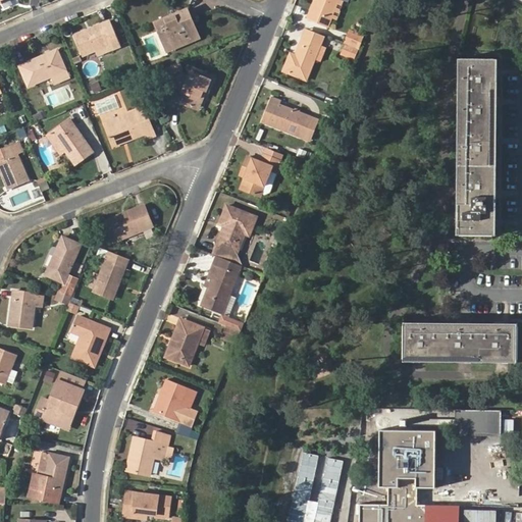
[(331,19),(337,4),(338,0),(315,0),(307,20),(327,29),(331,19)]
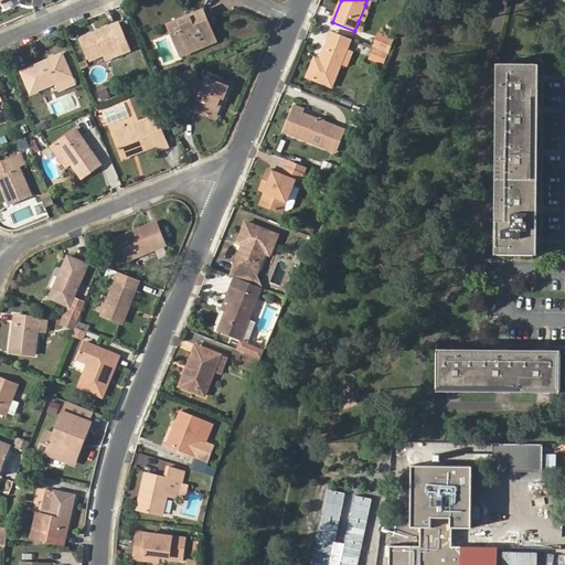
[(369,7),(365,4),(359,21),(362,22),(369,7)]
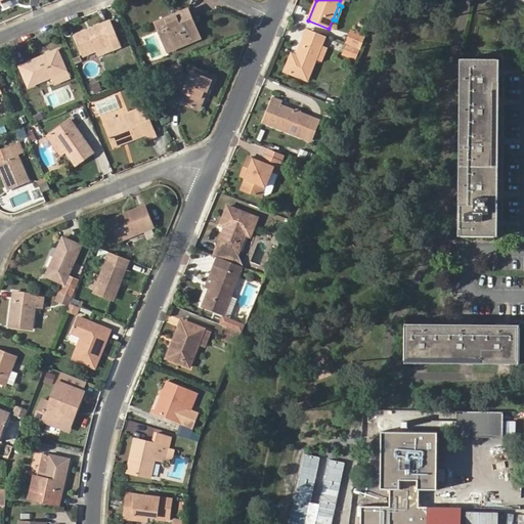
[(157,23),(161,32),(168,30),(175,48),(197,39),(189,20),(193,18),(189,10),(157,23)]
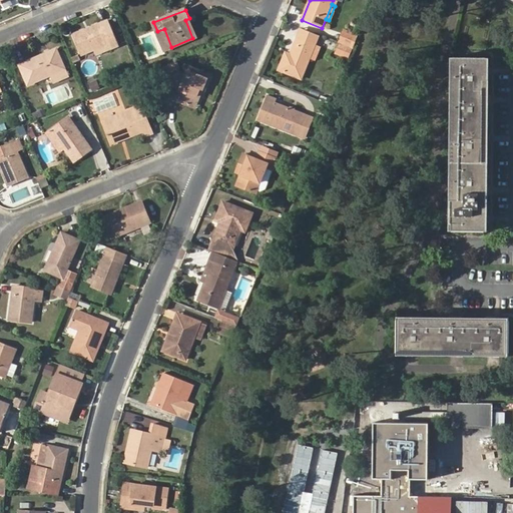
[(196,37),(189,18),(185,20),(192,38),(196,37)]
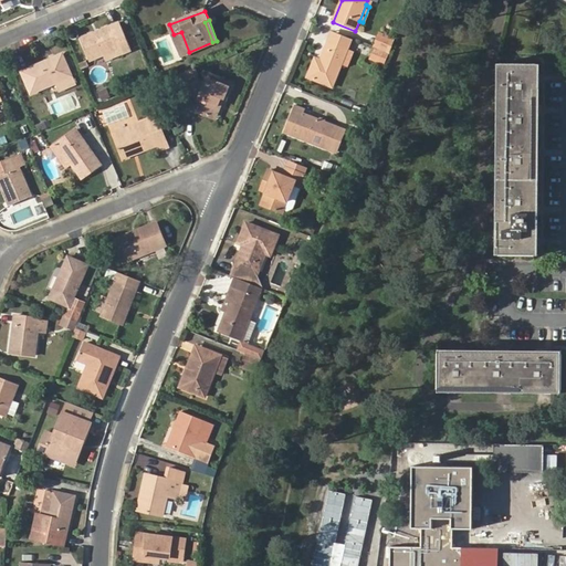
[(119,48),(122,53),(132,50),(119,23),(82,39),(91,60),(104,54),(119,48)]
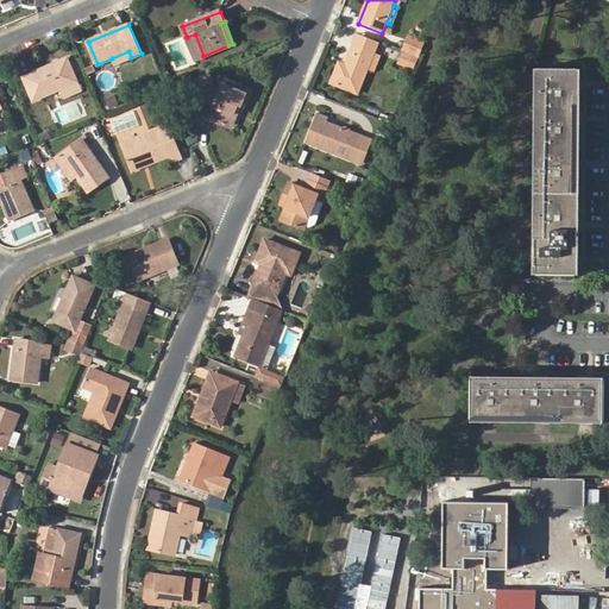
[(195,35),(187,37),(196,58),(203,56),(195,35)]
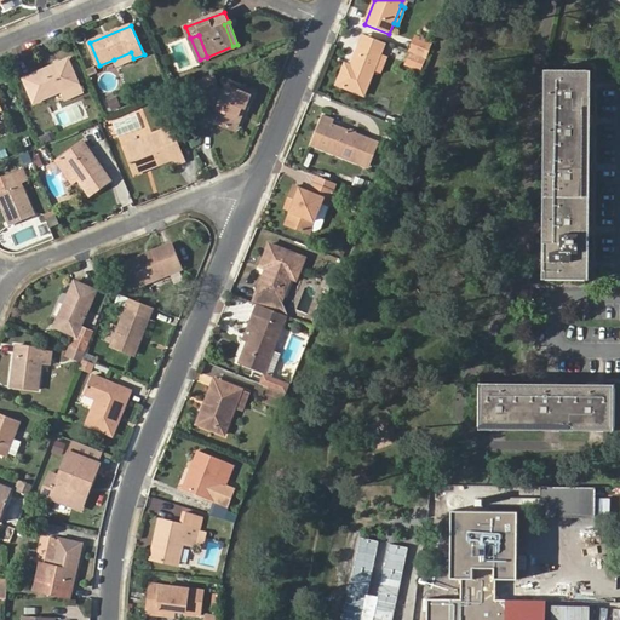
[(428,49),(414,42),(409,53),(423,59),(428,49)]
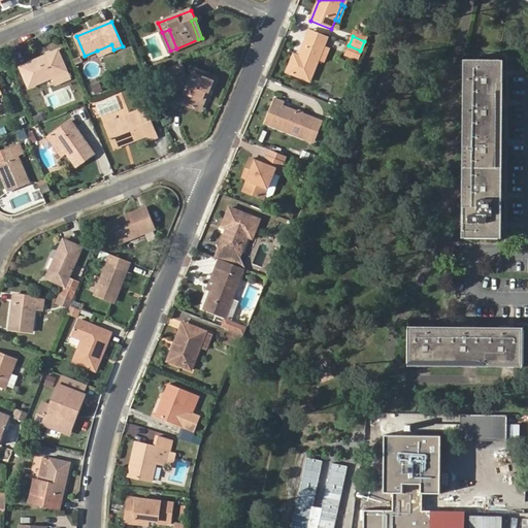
[(286,75),(309,85),(325,48),(305,41),(298,59),(293,57),(286,75)]
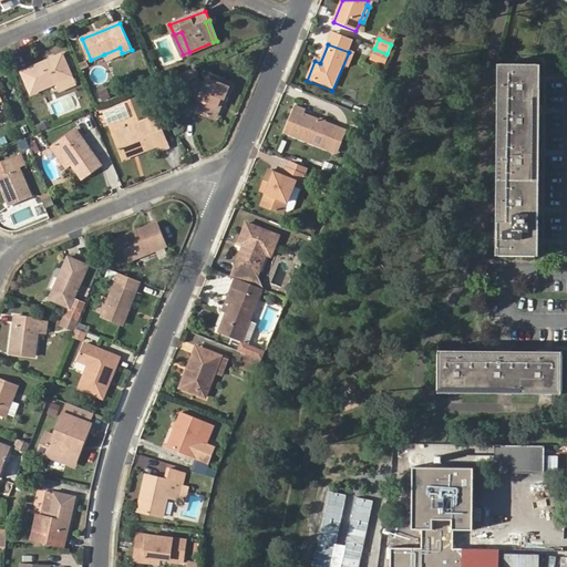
[(106,60),(122,53),(120,48),(104,54),(106,60)]
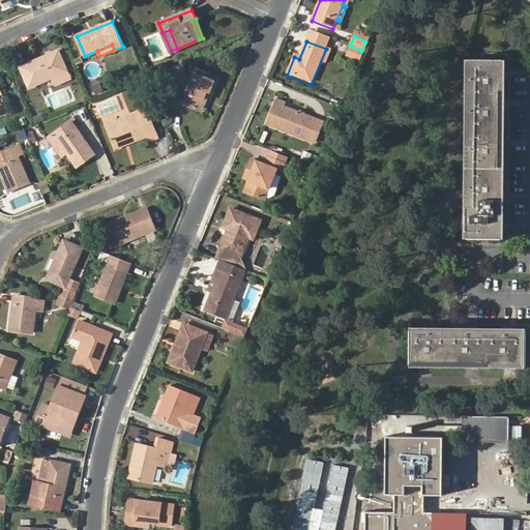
[(360,53),(350,49),(346,58),(356,62),(360,53)]
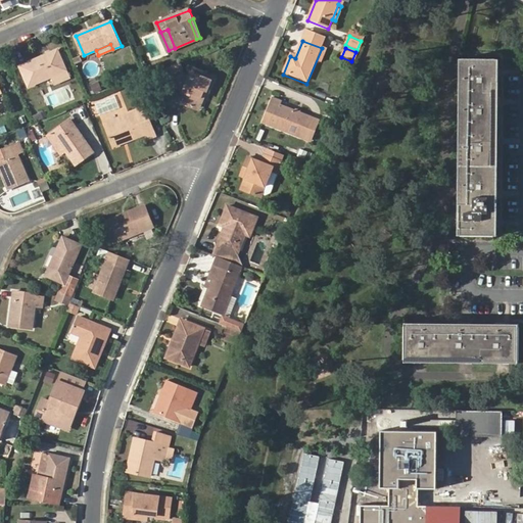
[(20,66),(30,87),(67,70),(58,50),(20,66)]
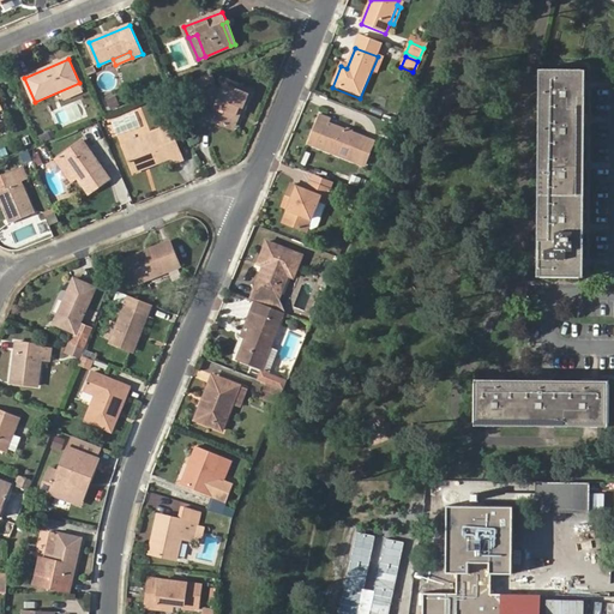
[(575,67),(537,67),(536,245),(537,274),(573,274),(575,67)]
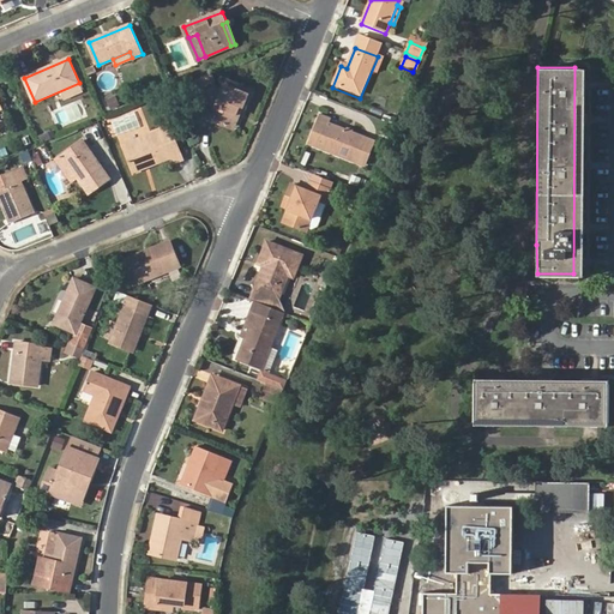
[(240,104),(244,107),(246,108),(254,90),(229,79),(218,103),(210,100),(204,115),(232,126),(240,104)]
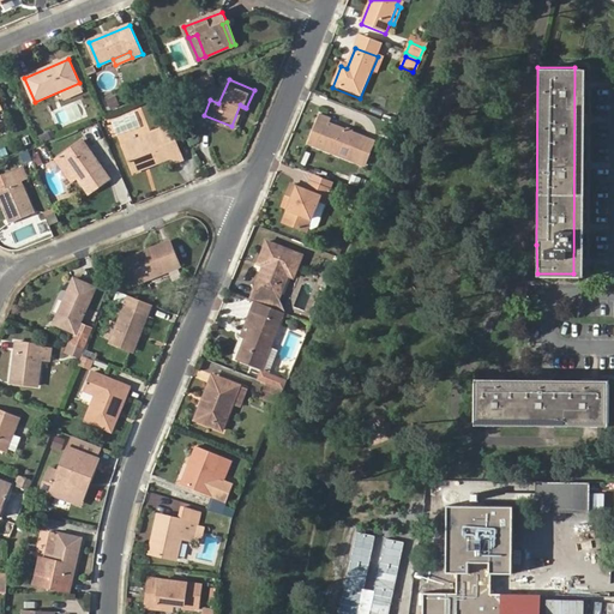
[(234,127),(244,107),(240,104),(232,126),(234,127)]
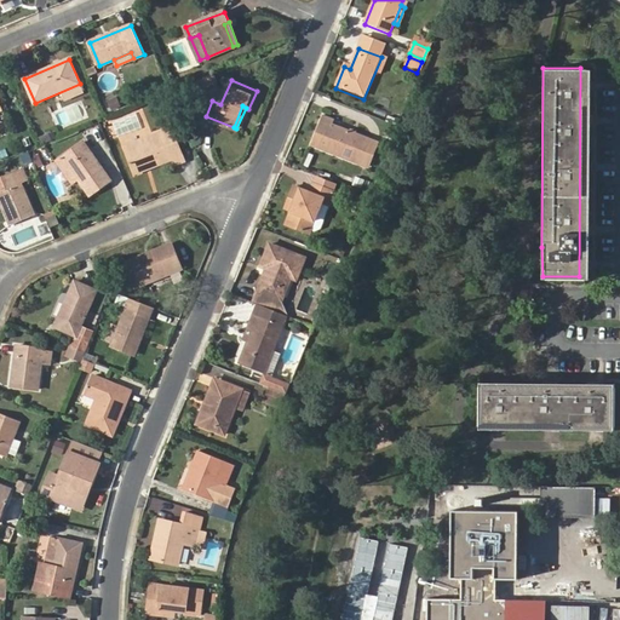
[(323,116),(311,147),(360,166),(369,142),(331,126),(333,121),(323,116)]
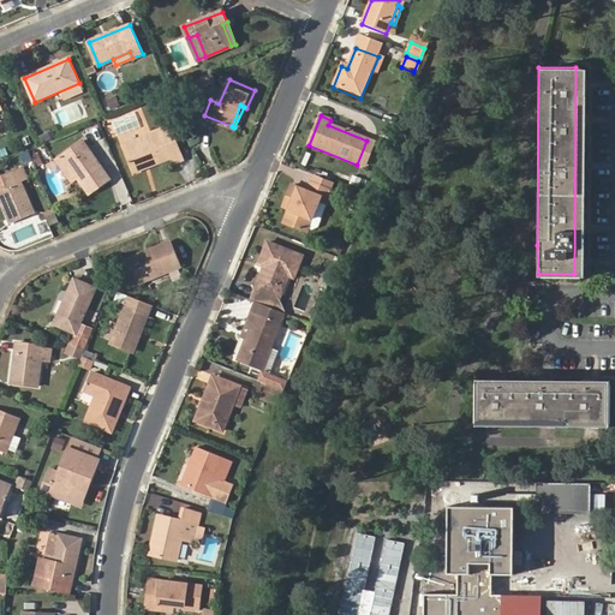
[(125,145),(133,168),(148,163),(149,167),(173,157),(175,163),(184,160),(177,138),(167,142),(163,131),(125,145)]
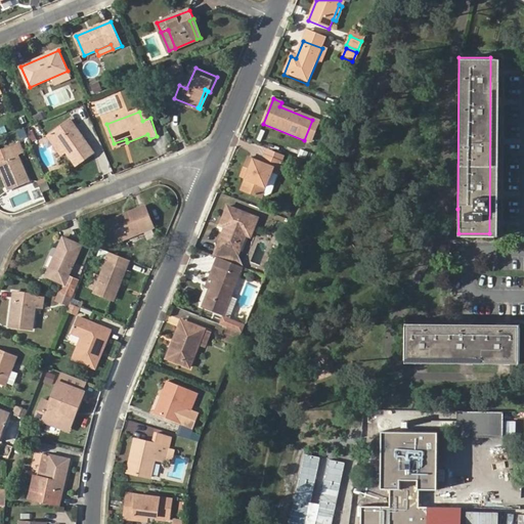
[(47,136),(61,156),(68,151),(77,165),(93,153),(72,120),(47,136)]
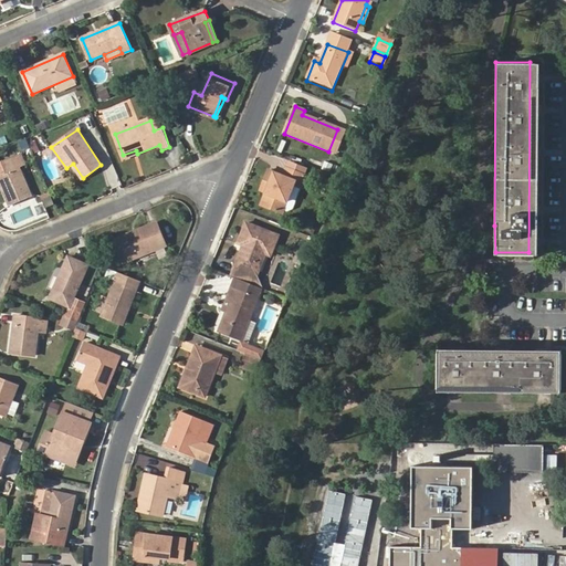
[(0,181),(11,207),(32,197),(20,168),(23,166),(19,156),(0,164),(0,181)]
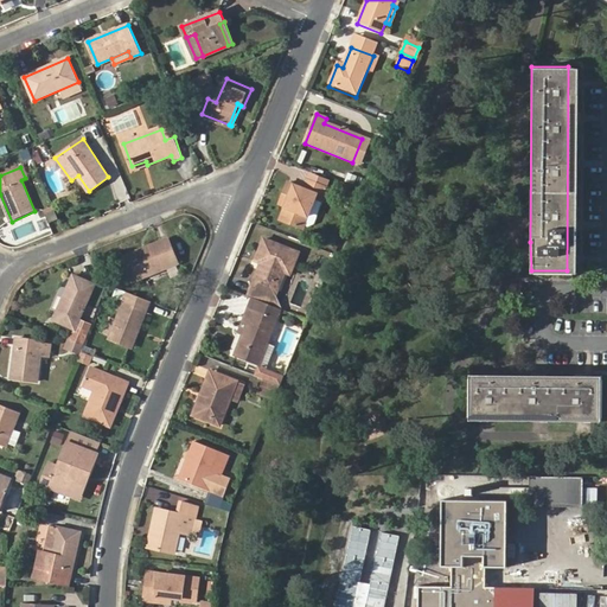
[(330,178),(313,171),(308,181),(325,190),(330,178)]
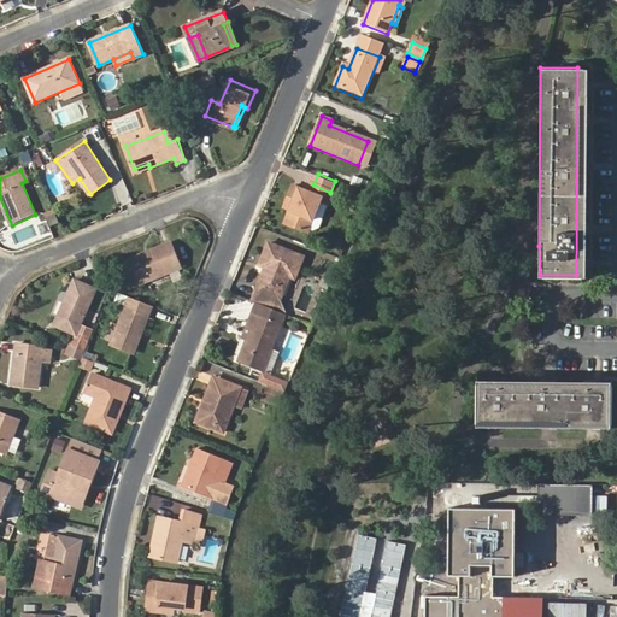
[(292,204),(289,211),(283,223),(307,233),(319,204),(327,206),(333,194),(311,184),(307,193),(293,187),(287,201),(292,204)]
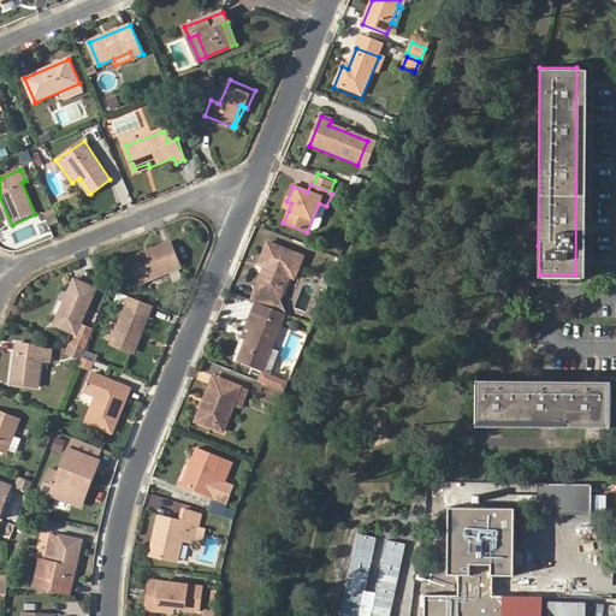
[(60,223),(57,213),(47,217),(51,226),(60,223)]
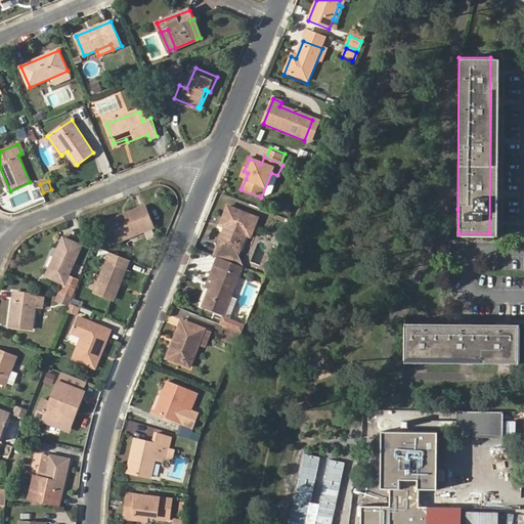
[(145,206),(123,214),(124,217),(146,208),(145,206)]
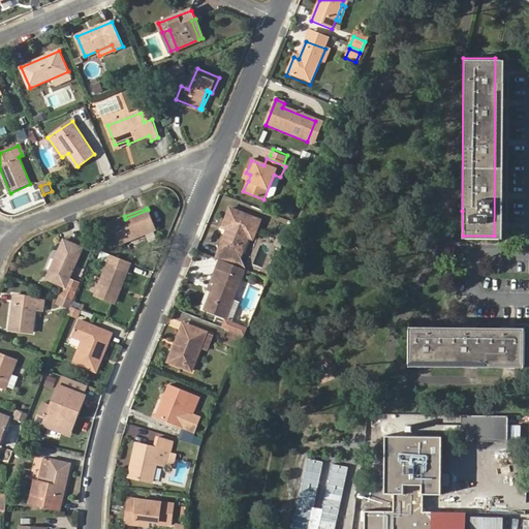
[(245,270),(239,256),(247,236),(252,239),(259,221),(229,208),(222,225),(226,227),(228,228),(227,234),(224,232),(214,256),(221,259),(245,270)]
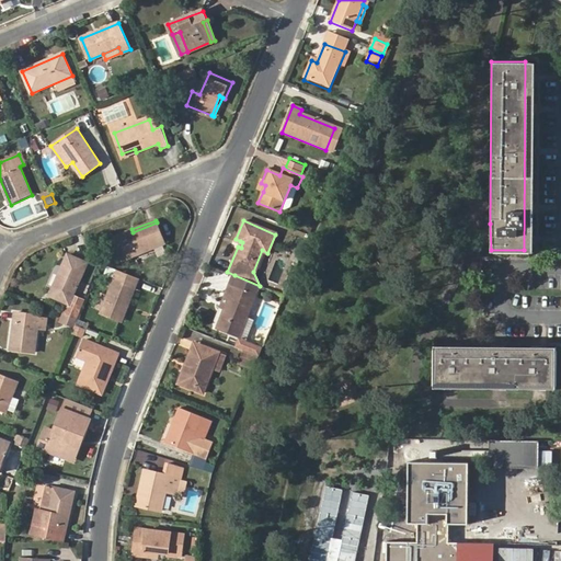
[(133,232),(132,229),(114,237),(123,259),(165,242),(157,222),(133,232)]
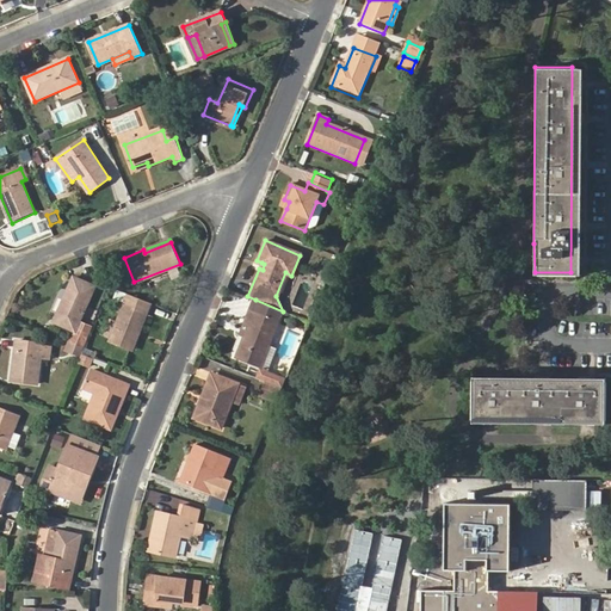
[(326,287),(329,277),(322,273),(319,283),(326,287)]
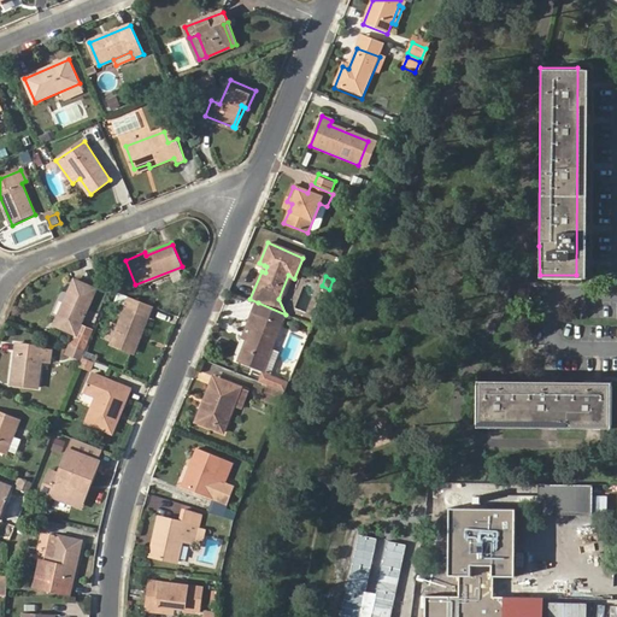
[(75,280),(56,324),(76,333),(71,344),(83,348),(86,350),(94,329),(82,323),(97,289),(75,280)]
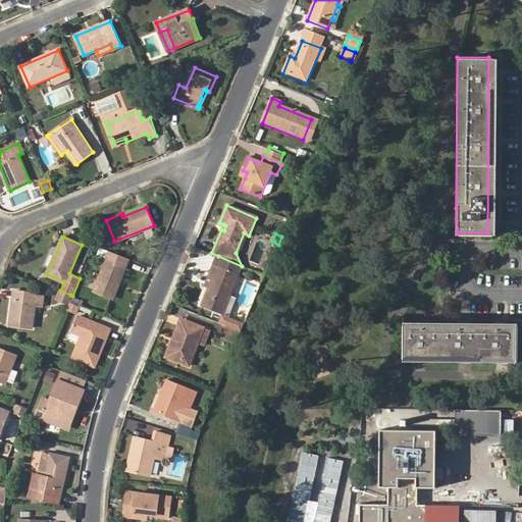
[(131,259),(111,251),(101,274),(96,288),(95,291),(111,298),(117,282),(120,283),(131,259)]
